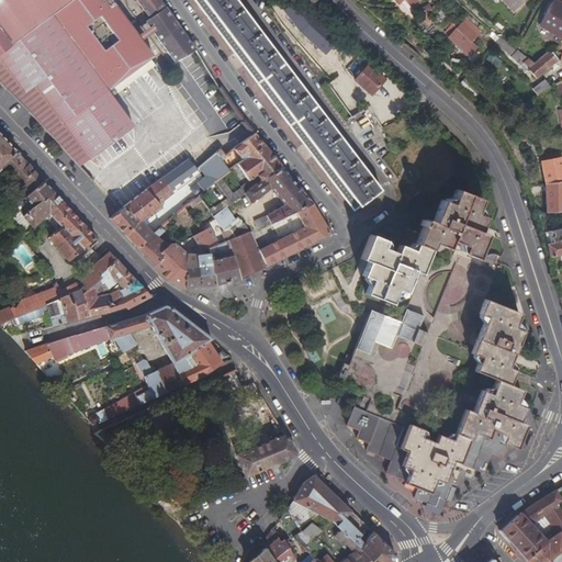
[(0,59),(24,92),(34,85),(89,160),(134,127),(125,116),(115,101),(108,91),(114,86),(149,59),(154,56),(142,41),(137,35),(111,0),(66,0),(0,48),(0,59)]
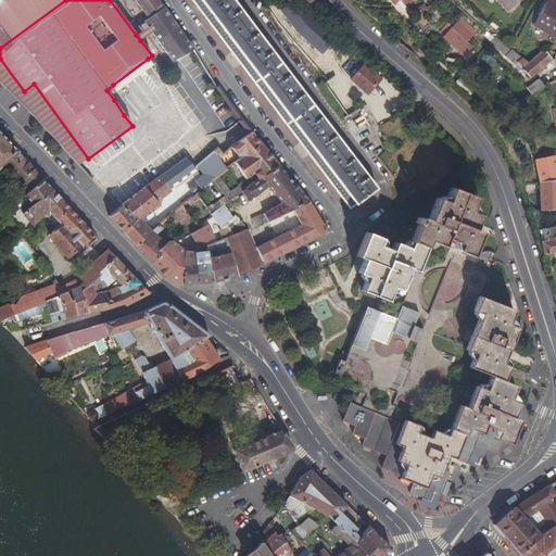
[(0,0),(0,48),(65,0),(0,0)]
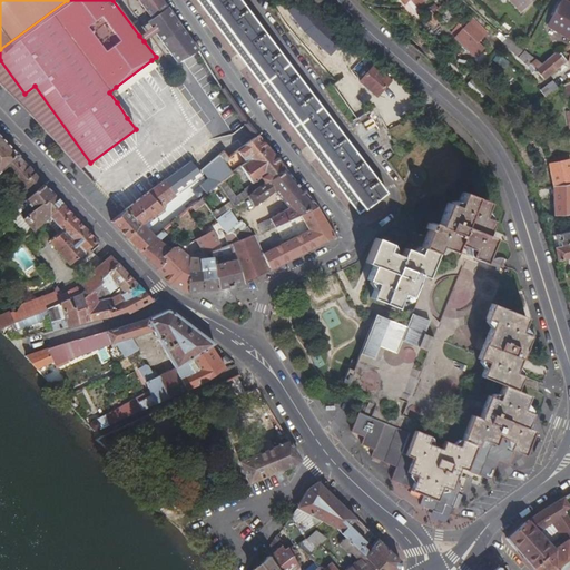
[(156,33),(177,62),(198,50),(192,41),(161,0),(138,0),(153,19),(148,22),(151,27),(156,33)]
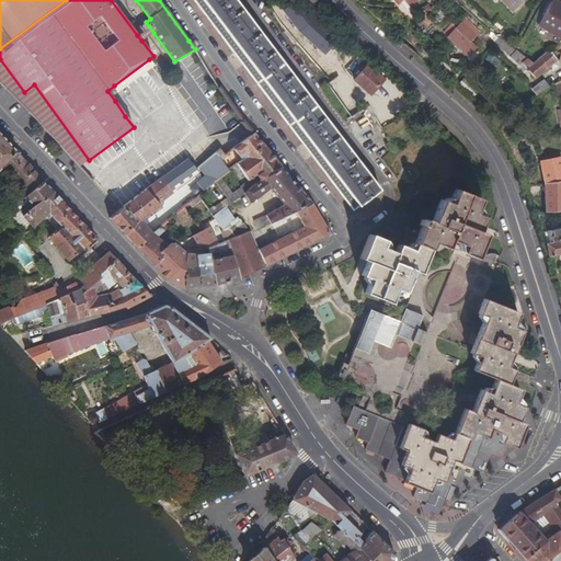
[(194,0),(353,210),(380,190),(236,0),(194,0)]
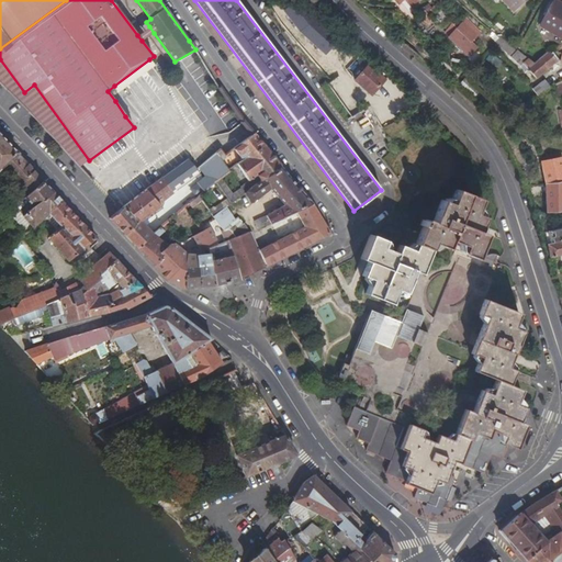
[(502,0),(514,12),(526,0),(502,0)]
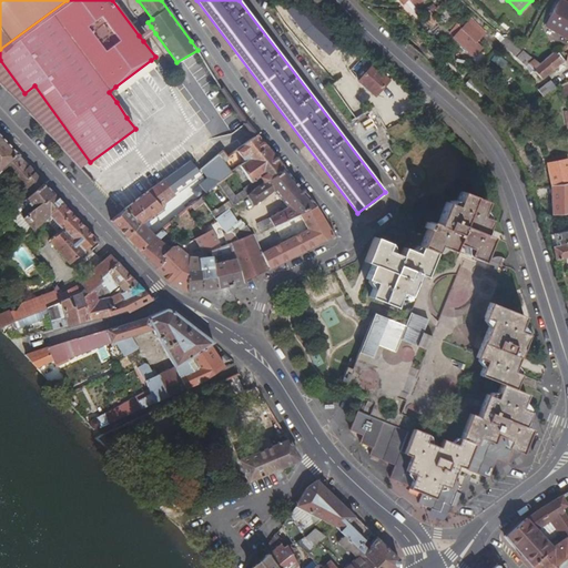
[(567,9),(559,3),(546,27),(567,39),(567,9)]
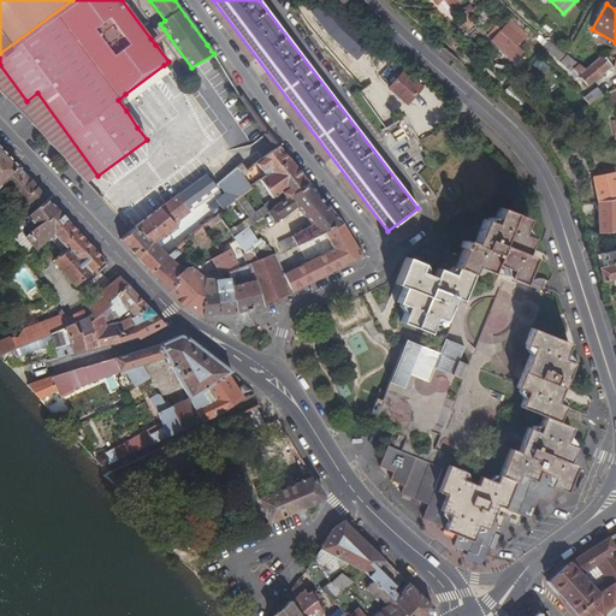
[(323,22),(342,47),(356,36),(337,11),(323,22)]
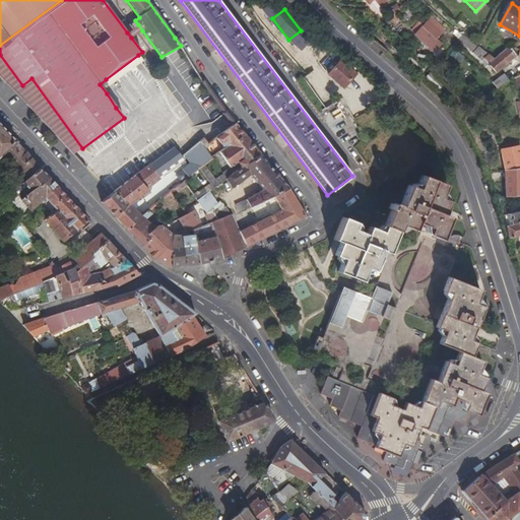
[(424,26),(416,35),(434,52),(442,44),(424,26)]
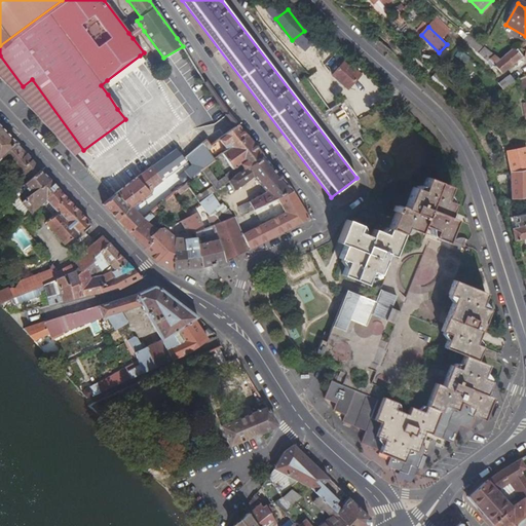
[(461,34),(463,37),(489,63),(492,62),(501,73),(521,58),(514,47),(500,59),(484,46),(465,31),(461,34)]
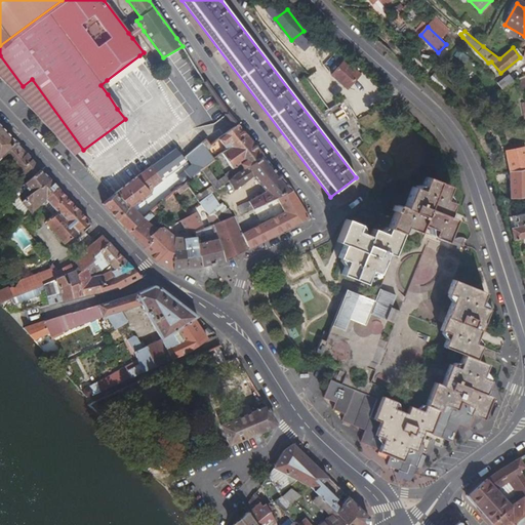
[(303,32),(293,40),(300,47),(310,39),(303,32)]
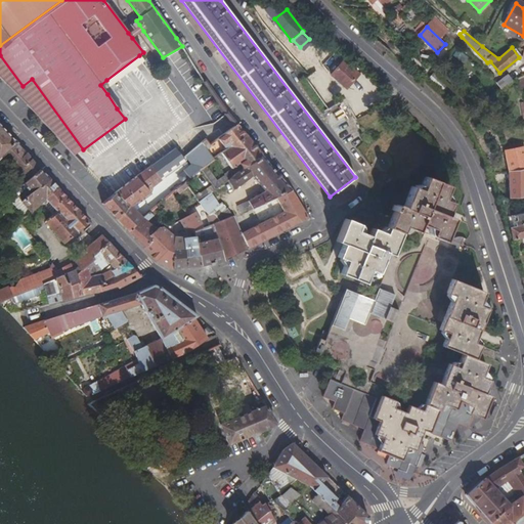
[(163,57),(154,63),(162,77),(167,74),(190,58),(186,52),(182,46),(163,57)]
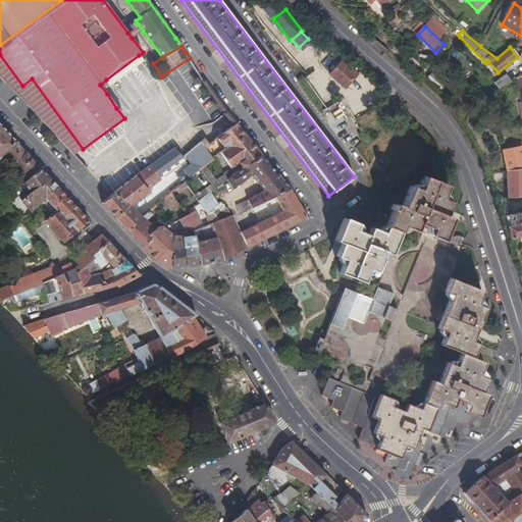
[(457,49),(452,55),(461,63),(467,57),(457,49)]
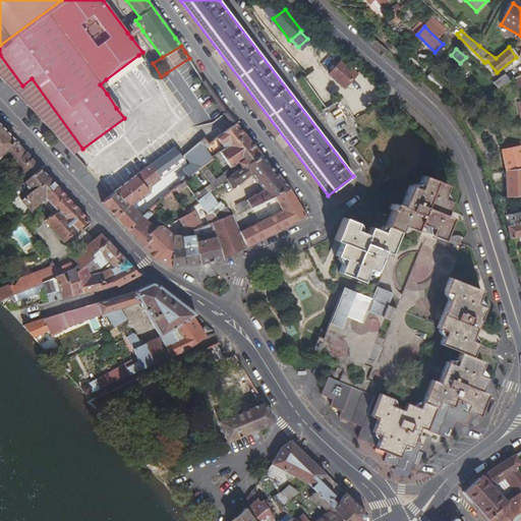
[(0,76),(73,156),(82,149),(32,78),(22,85),(0,55),(0,76)]
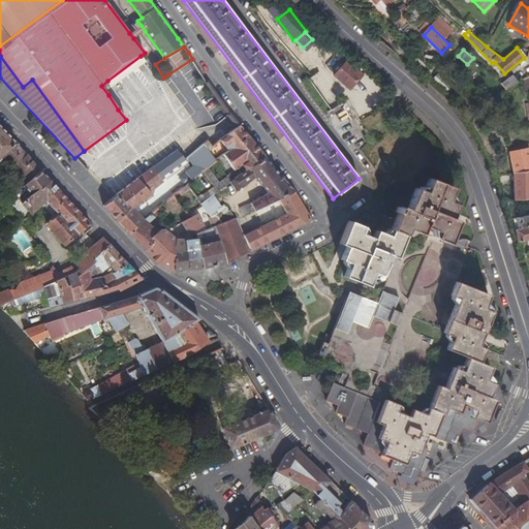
[(141,56),(107,81),(112,86),(145,61),(141,56)]
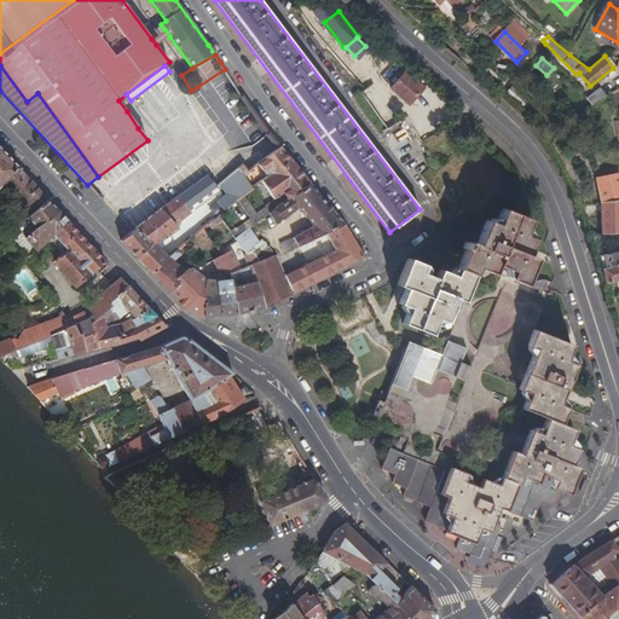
[(230,76),(225,69),(197,87),(206,100),(197,105),(204,116),(214,110),(218,115),(242,98),(238,92),(230,76)]
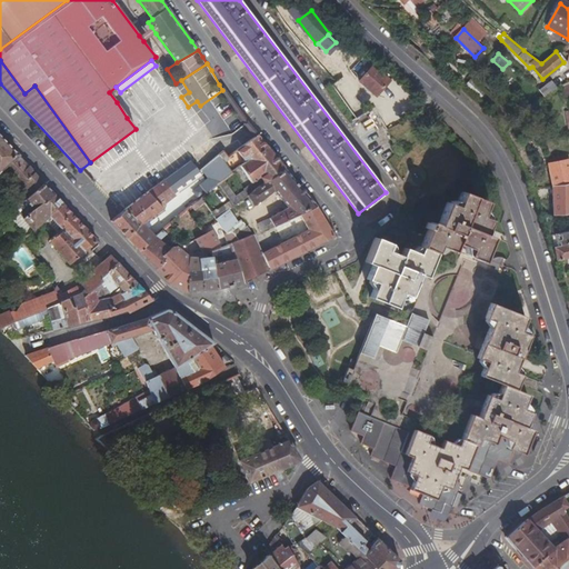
[(360,82),(376,97),(390,81),(375,67),(360,82)]
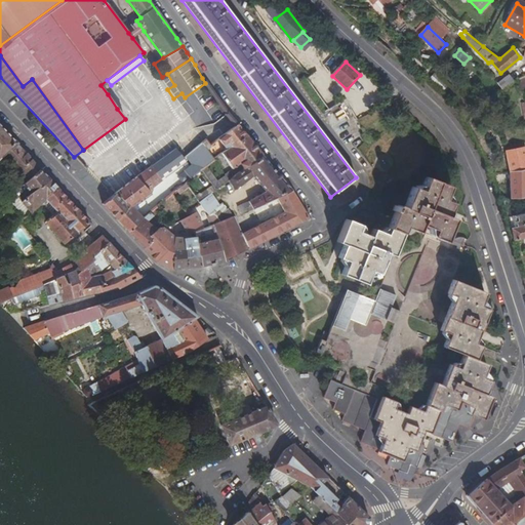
[(498,84),(502,89),(514,80),(510,75),(498,84)]
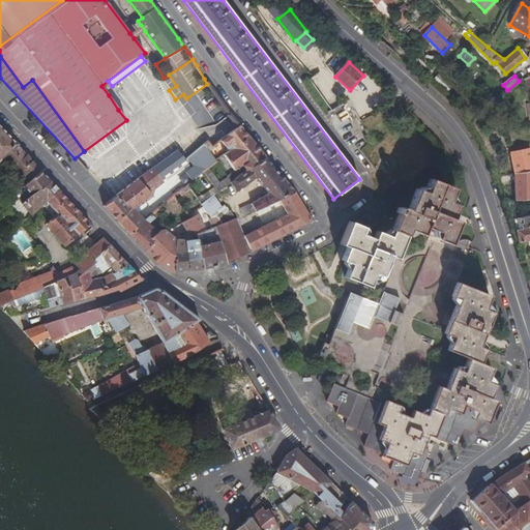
[(325,113),(335,129),(355,117),(345,100),(325,113)]
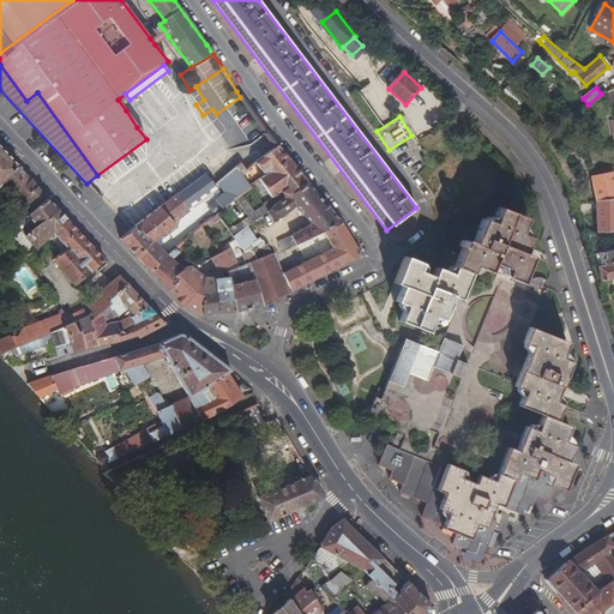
[(284,154),(278,145),(257,163),(265,175),(289,158),(284,154)]
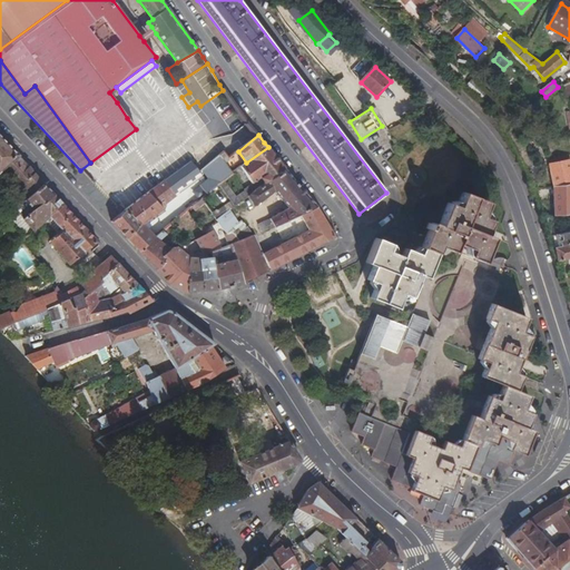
[(8,219),(10,217),(45,184),(38,177),(0,136),(0,173),(5,169),(19,184),(16,186),(26,197),(22,199),(18,195),(0,212),(8,219)]
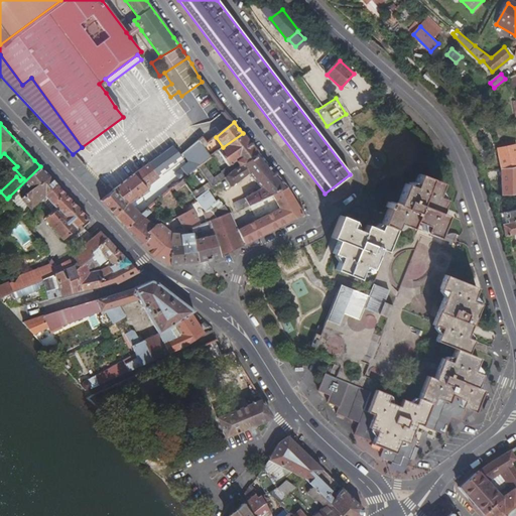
[(204,163),(200,167),(210,182),(213,186),(226,177),(258,153),(252,144),(243,133),(223,147),(219,150),(230,166),(221,171),(222,173),(215,177),(204,163)]
